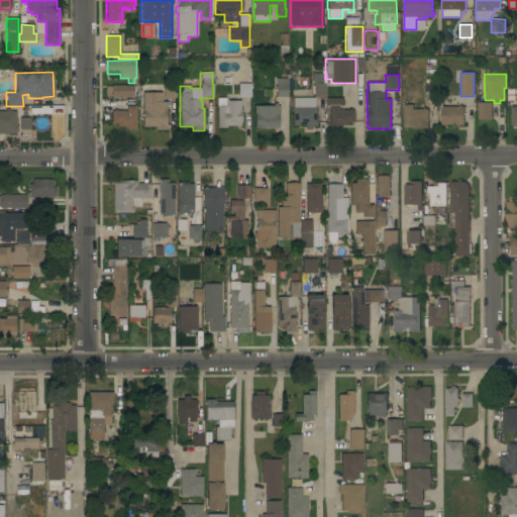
[(288,97),(276,97),(276,78),(288,78),(288,97)]
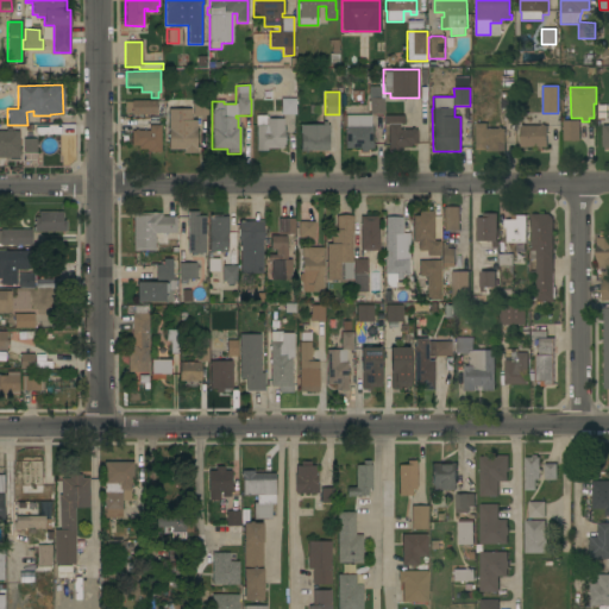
[(501,93),(515,93),(515,113),(501,113),(501,93)]
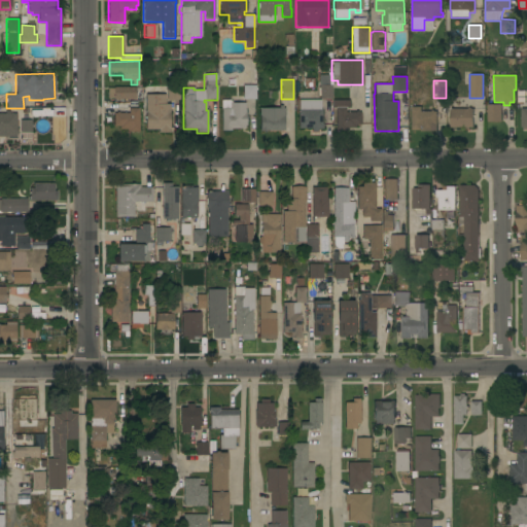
[(331,98),(319,98),(319,84),(331,84),(331,98)]
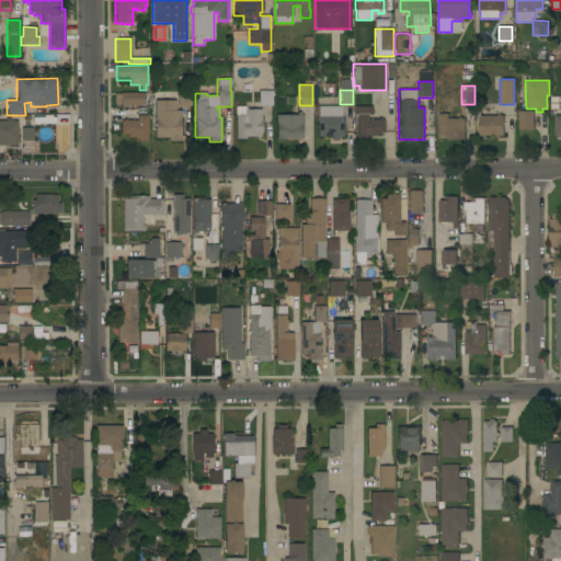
[(176,91),(191,91),(191,106),(176,106),(176,91)]
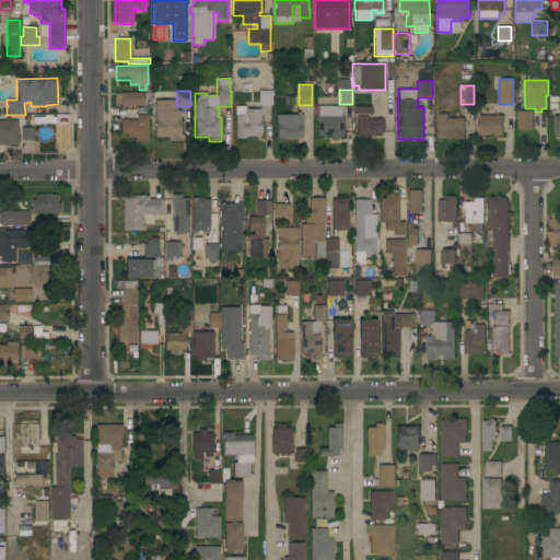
[(271,105),(258,105),(258,91),(271,91),(271,105)]
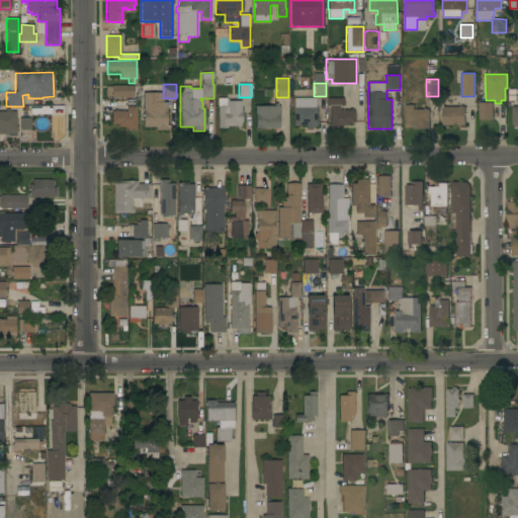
[(111,97),(111,96),(105,96),(105,87),(111,87),(111,85),(134,86),(134,97),(111,97)]
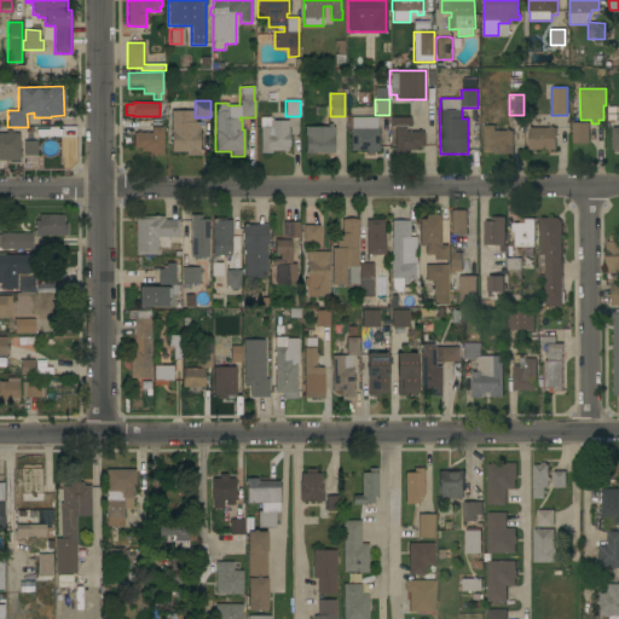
[(194,111),(194,122),(198,122),(200,156),(186,156),(186,152),(171,152),(171,111),(194,111)]
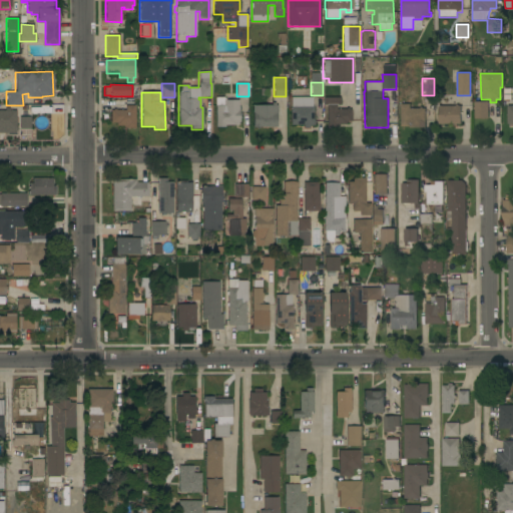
[(214,97),(223,97),(223,100),(238,100),(238,110),(239,121),(238,121),(238,125),(224,125),(224,127),(215,127),(214,97)]
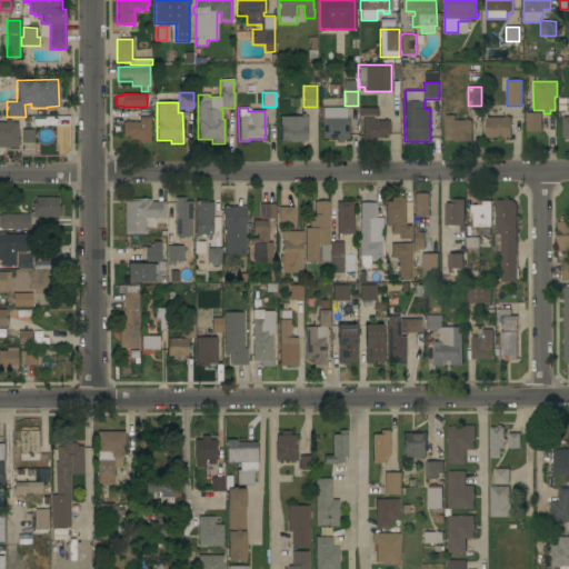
[(378,108),(378,117),(372,117),(372,121),(383,121),(383,120),(387,120),(387,121),(389,121),(389,135),(383,135),(383,138),(375,138),(375,141),(362,141),(362,117),(359,117),(359,108),(378,108)]
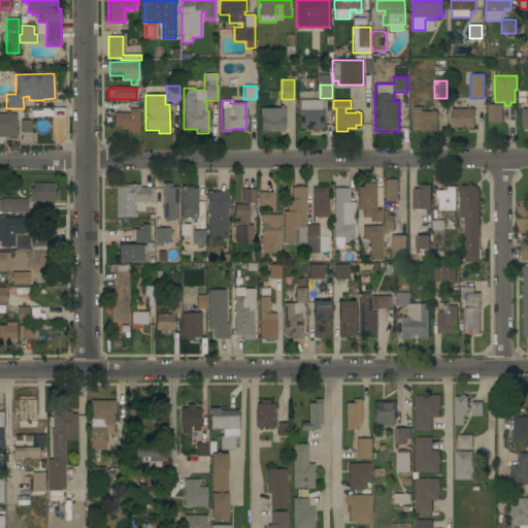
[(503,123),(489,123),(488,104),(502,104),(503,123)]
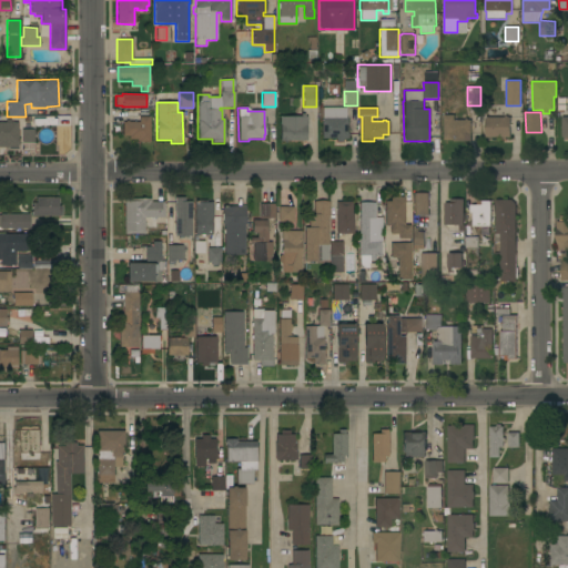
[(280,141),(280,124),(280,117),(300,117),(300,114),(305,114),(305,117),(307,117),(307,124),(306,124),(306,141),(280,141)]
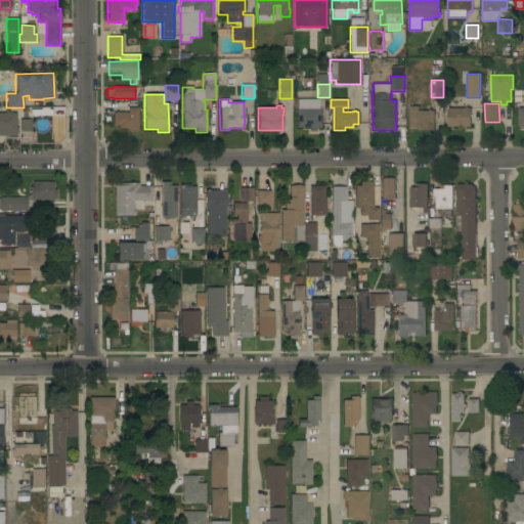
[(434,130),(419,130),(419,129),(409,129),(409,106),(420,106),(420,112),(429,112),(429,110),(432,110),(432,111),(434,111),(434,130)]
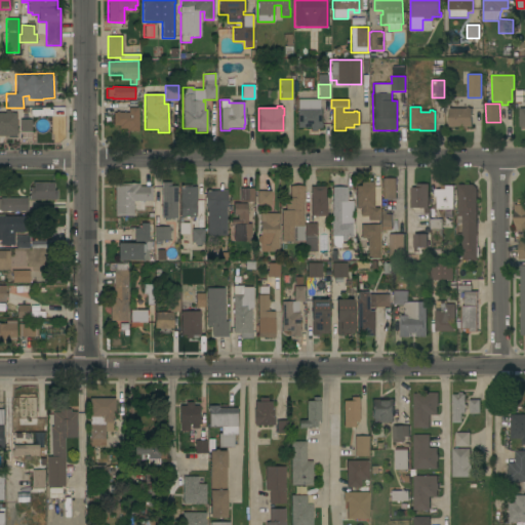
[(467,109),(467,107),(470,107),(470,109),(472,109),(472,127),(468,127),(468,129),(462,129),(462,127),(449,127),(448,109),(467,109)]
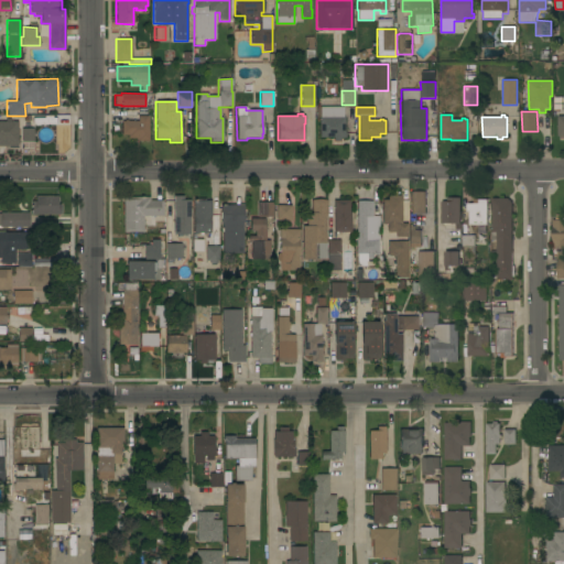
[(148,141),(136,141),(136,138),(128,138),(128,134),(121,134),(121,121),(125,121),(125,120),(127,120),(127,121),(138,121),(138,116),(148,116),(148,141)]
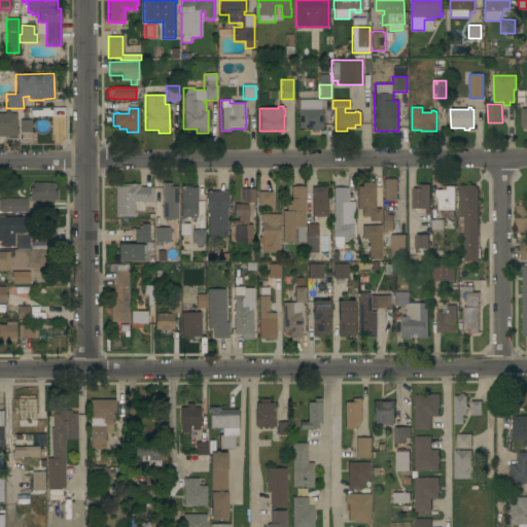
[(297,110),(316,109),(316,108),(319,108),(319,109),(321,109),(321,125),(322,124),(322,129),(317,129),(317,132),(312,132),(312,129),(299,129),(297,110)]
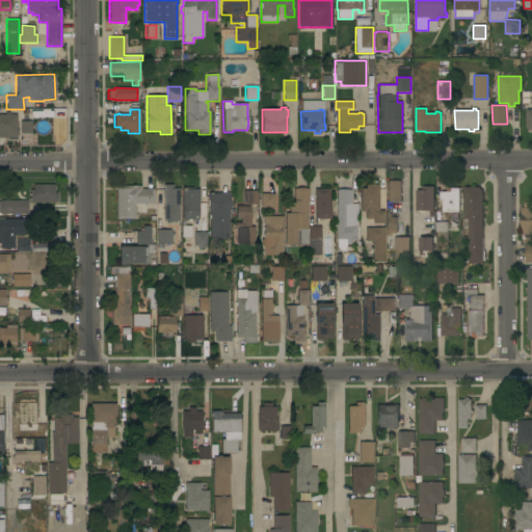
[(0,138),(0,114),(5,114),(5,111),(9,111),(9,114),(16,114),(16,138),(0,138)]
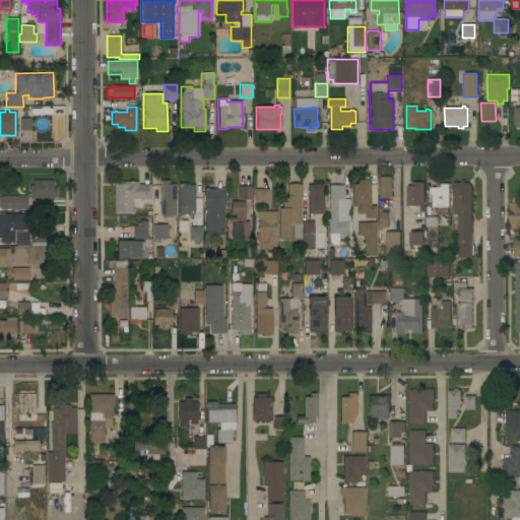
[(378,177),(392,177),(392,197),(378,197),(378,177)]
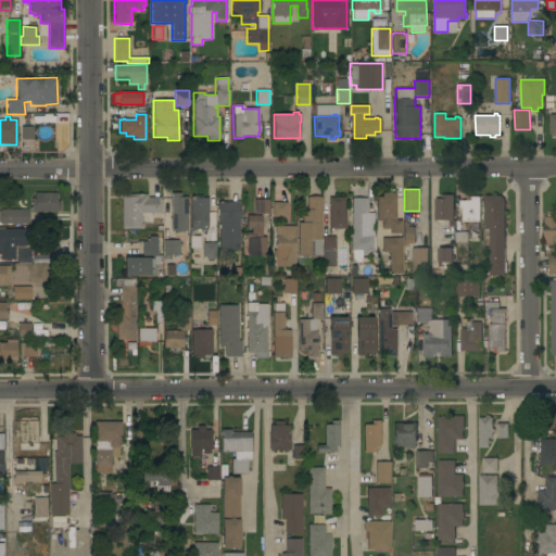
[(395,220),(402,220),(402,234),(390,234),(390,229),(381,229),(381,220),(377,220),(377,197),(382,197),(382,192),(395,192),(395,220)]
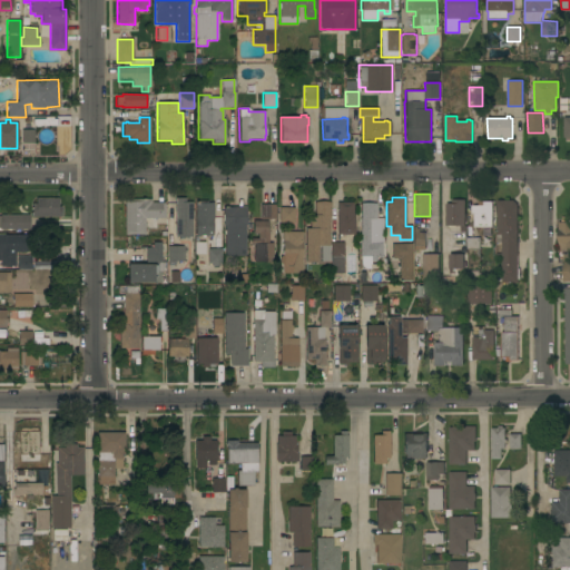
[(58,198),(58,206),(61,206),(61,217),(31,217),(31,204),(36,204),(36,198),(58,198)]
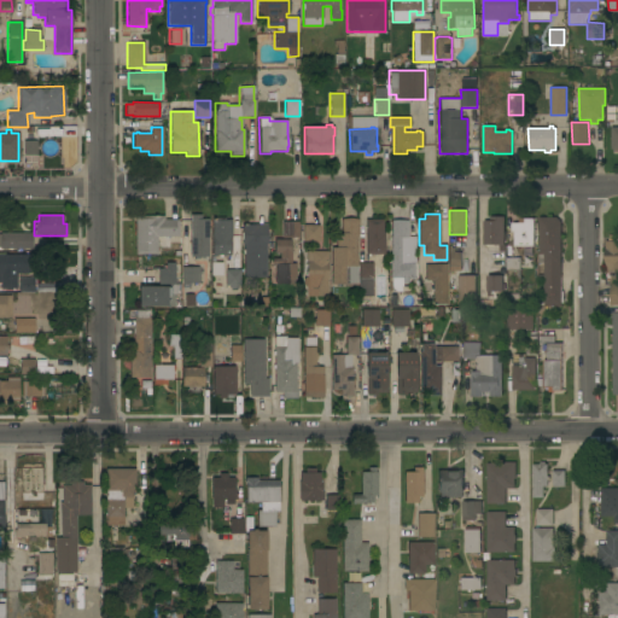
[(190,215),(200,215),(200,219),(208,219),(208,257),(190,257),(190,215)]
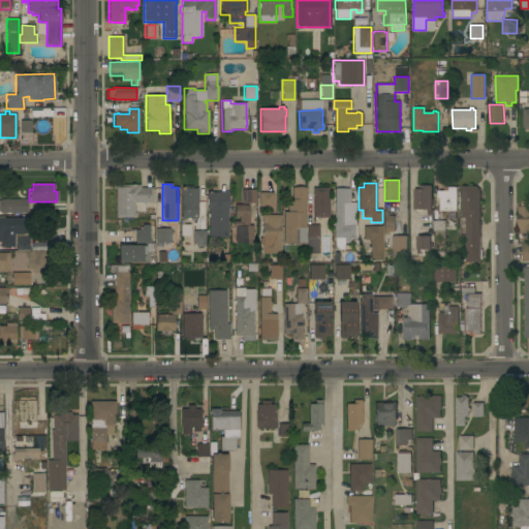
[(115,185),(139,185),(139,188),(153,188),(153,203),(133,203),(134,217),(116,218),(115,185)]
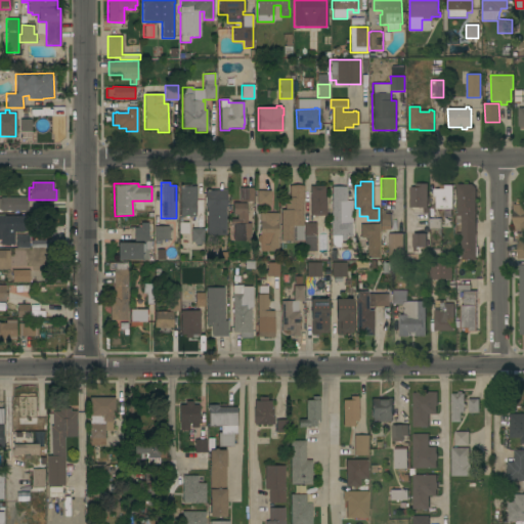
[(409,187),(417,187),(417,183),(427,183),(428,208),(409,208),(409,187)]
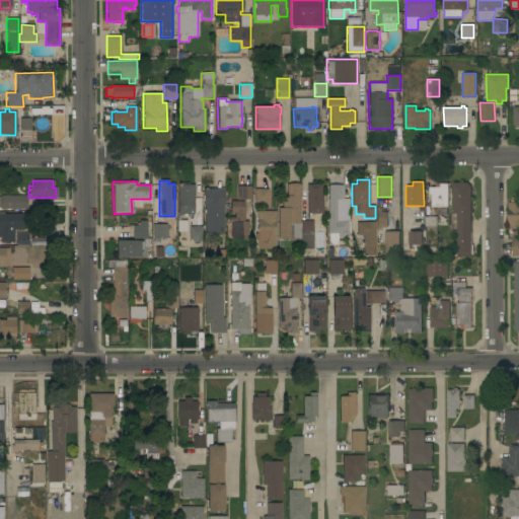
[(471,244),(473,244),(473,254),(471,254),(471,256),(453,256),(452,248),(457,248),(457,221),(453,221),(452,182),(468,182),(468,186),(471,186),(471,244)]
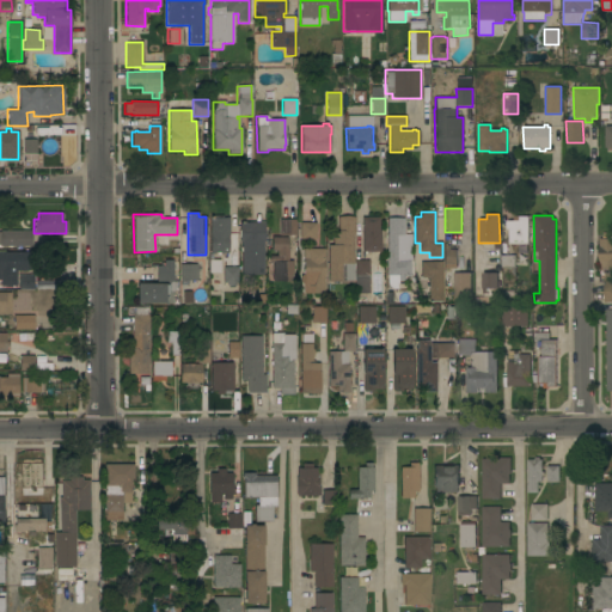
[(510,244),(510,230),(507,230),(507,221),(514,221),(514,216),(528,216),(530,244),(510,244)]
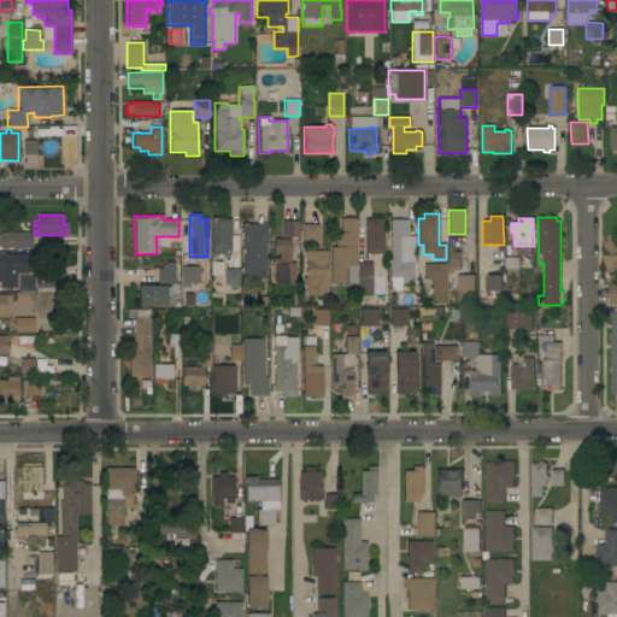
[(211,219),(230,219),(230,236),(230,256),(211,256),(211,219)]
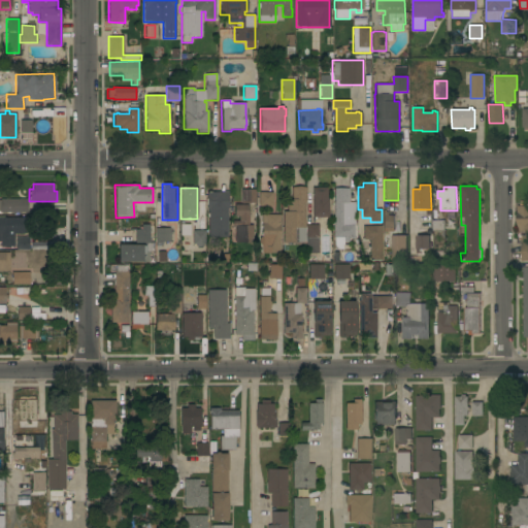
[(283,211),(287,211),(287,199),(291,199),(291,188),(305,188),(305,200),(304,200),(304,227),(305,227),(305,242),(294,242),(294,243),(283,243),(283,211)]
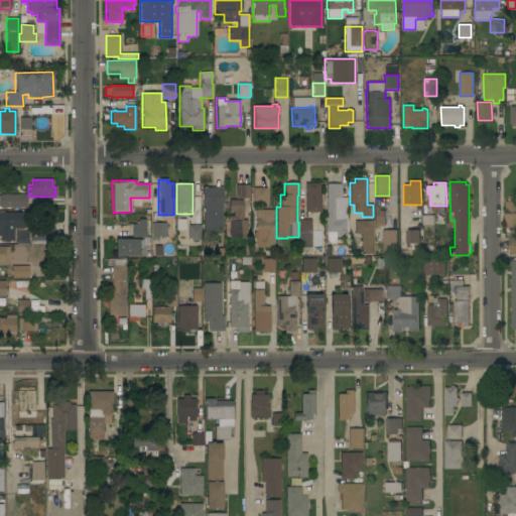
[(304,183),(319,183),(319,195),(320,195),(320,213),(305,213),(304,183)]
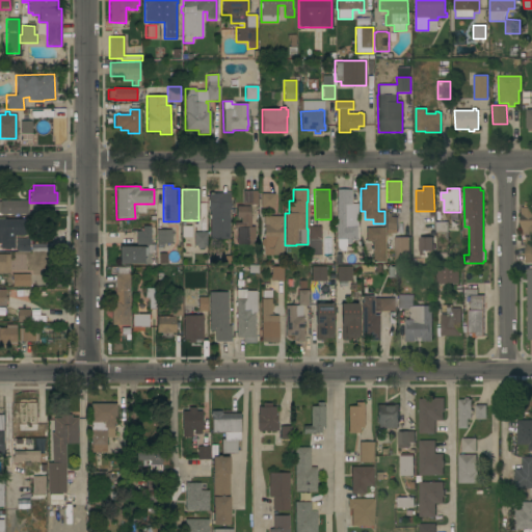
[(351,190),(351,192),(358,192),(358,205),(357,205),(357,225),(360,225),(360,244),(346,244),(346,250),(336,250),(336,189),(351,190)]
